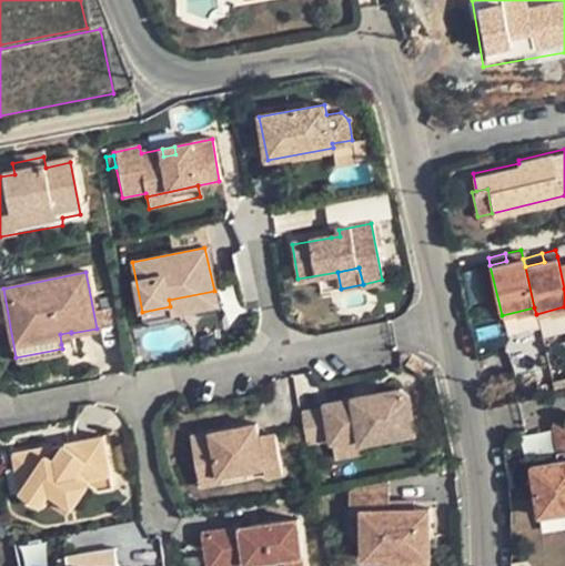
[(170,306),(215,297),(214,291),(169,300),(170,306)]
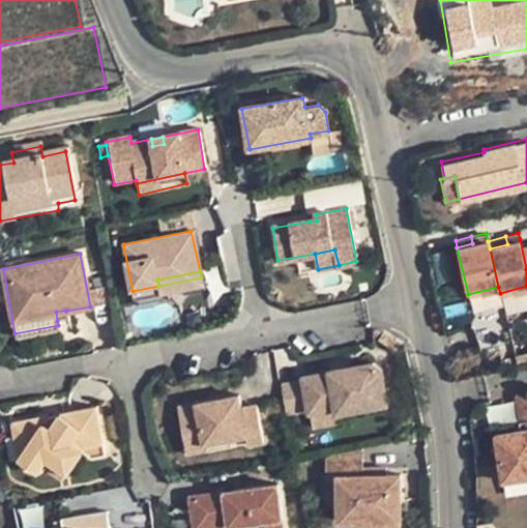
[(202,284),(201,277),(158,286),(159,292),(202,284)]
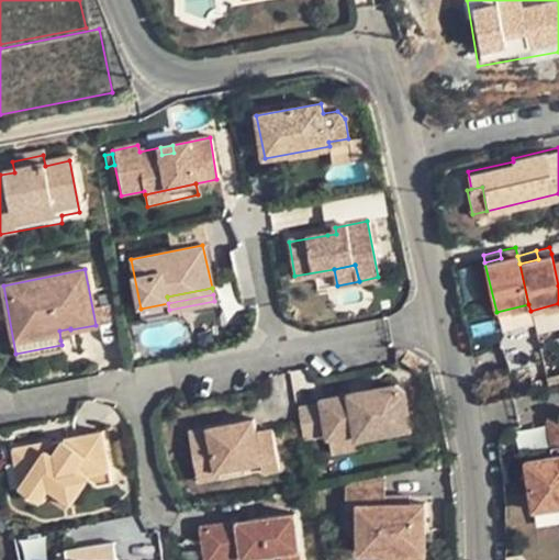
[(169,310),(168,303),(141,309),(142,314),(169,310)]
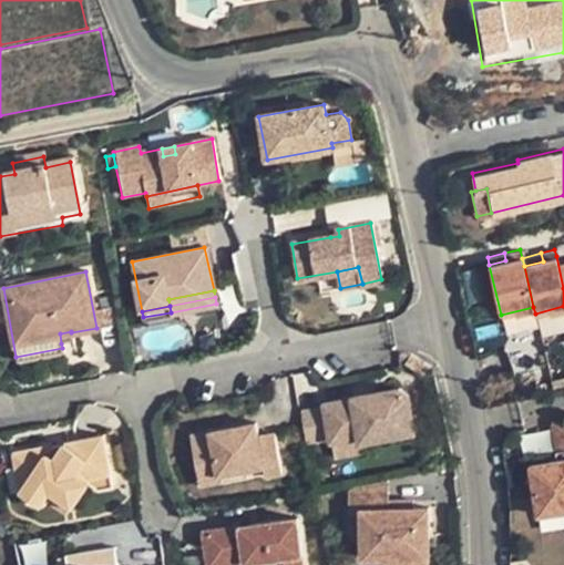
[(71,331),(60,334),(61,343),(72,341),(71,332),(71,331)]
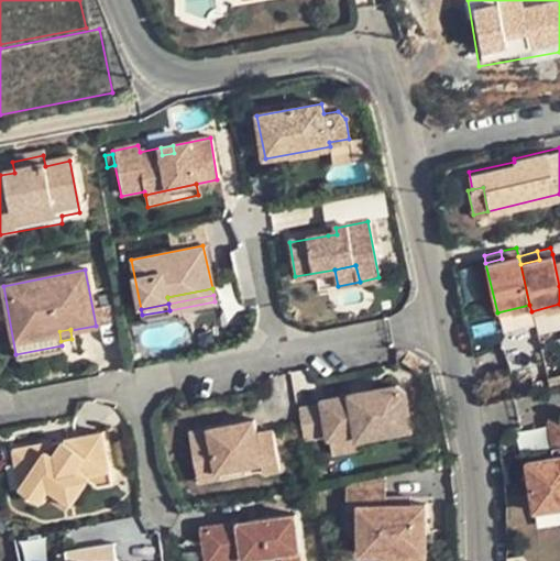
[(402,359),(423,374),(427,366),(406,350),(402,359)]
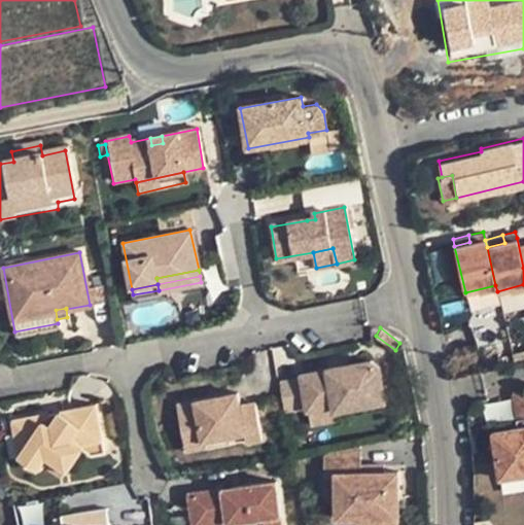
[(307,408),(310,408),(332,404),(333,410),(335,410),(384,399),(377,364),(368,359),(301,374),(307,408)]
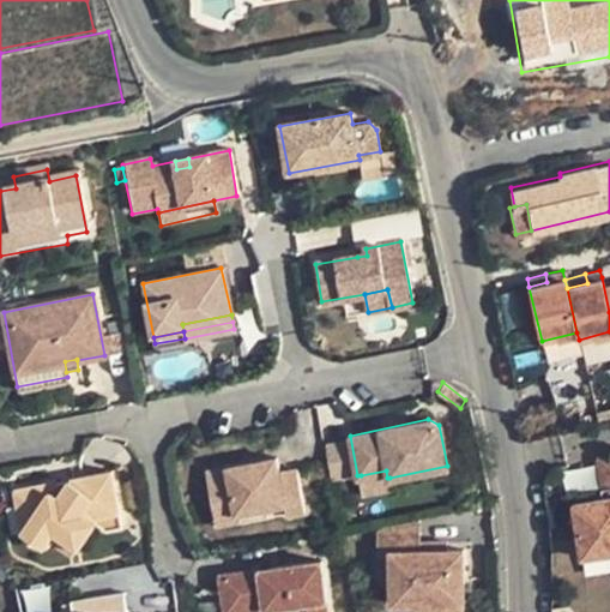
[(609,454),(590,457),(596,499),(572,503),(580,557),(609,552),(608,540),(609,539),(609,454)]
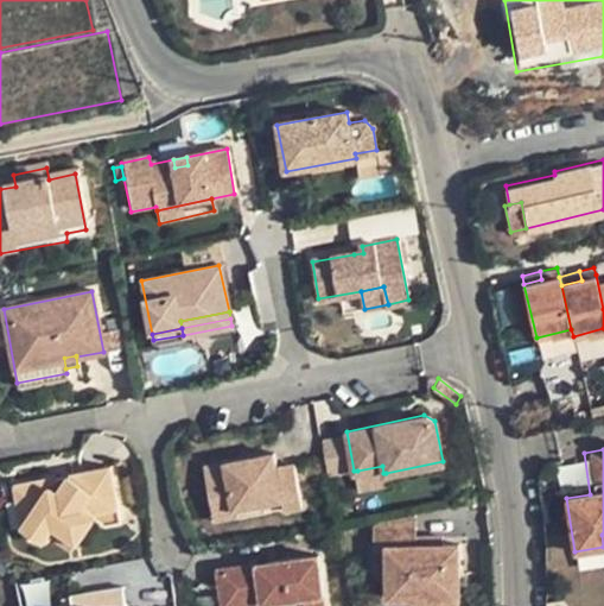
[(202,465),(209,499),(231,494),(234,506),(278,499),(280,509),(299,505),(291,465),(277,467),(273,452),(202,465)]
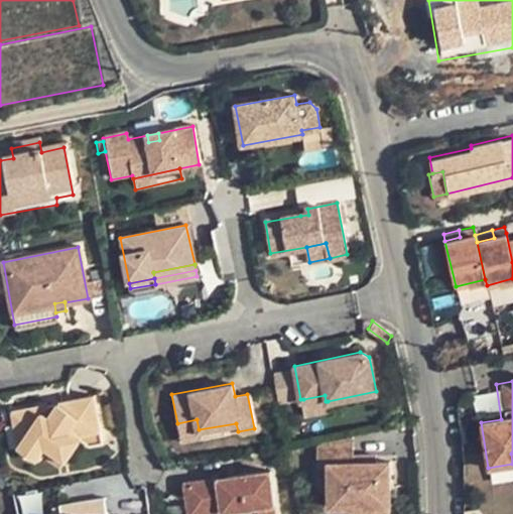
[(45,446),(63,459),(78,437),(76,436),(79,431),(99,428),(93,395),(13,411),(16,424),(26,422),(29,437),(19,443),(39,457),(43,452),(45,446)]
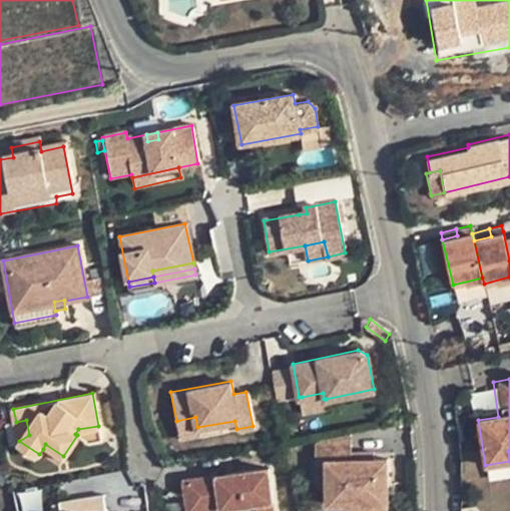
[(328,409),(326,399),(324,399),(323,393),(302,397),(305,413),(328,409)]
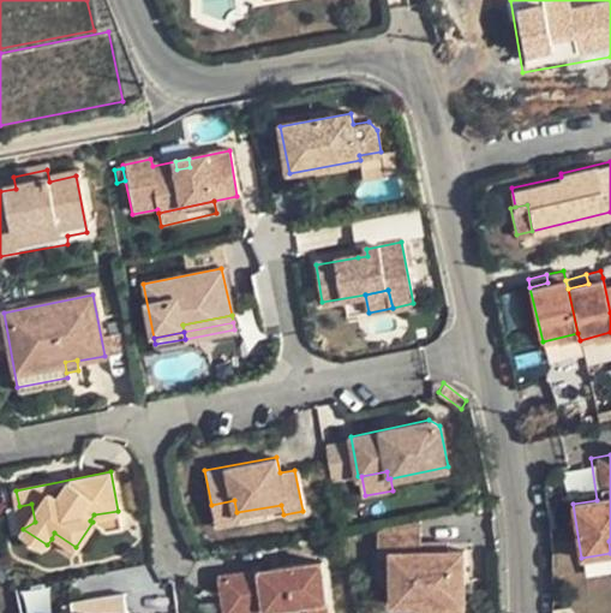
[(238,521),(237,512),(234,500),(211,505),(215,525),(238,521)]
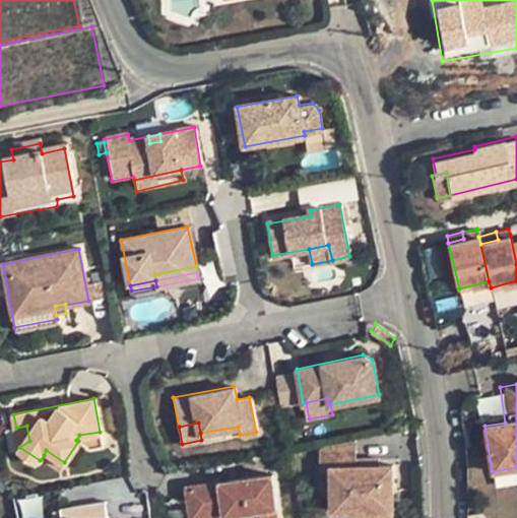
[(16,428),(19,447),(29,441),(26,426),(16,428)]
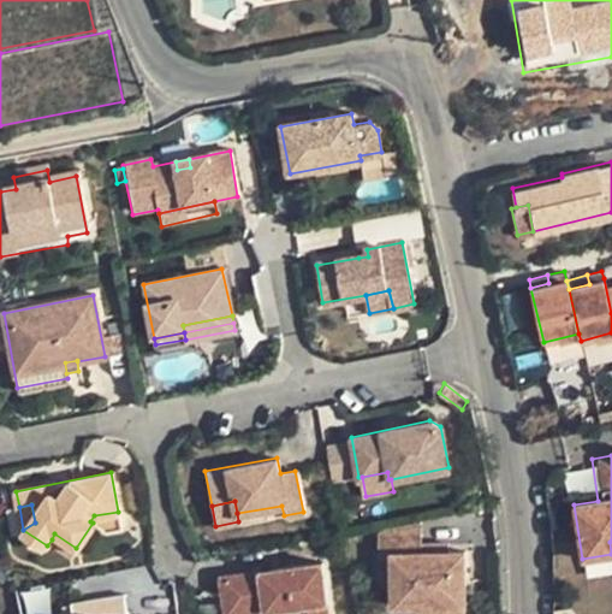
[(122,525),(118,512),(94,515),(90,521),(93,523),(111,533),(113,529),(122,525)]
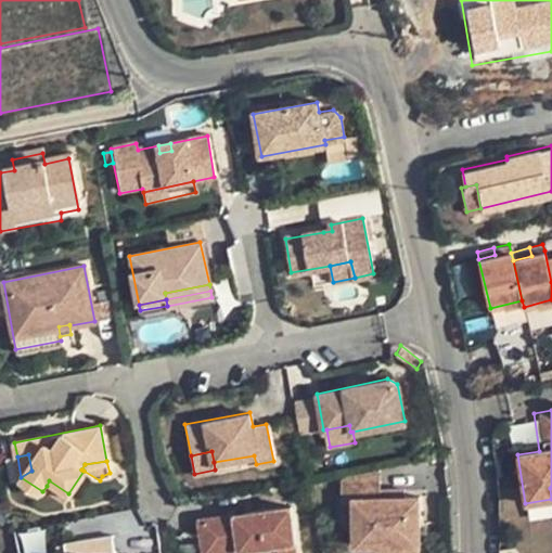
[(416,499),(403,499),(380,499),(379,490),(379,468),(341,475),(342,500),(352,500),(354,544),(416,544),(416,499)]
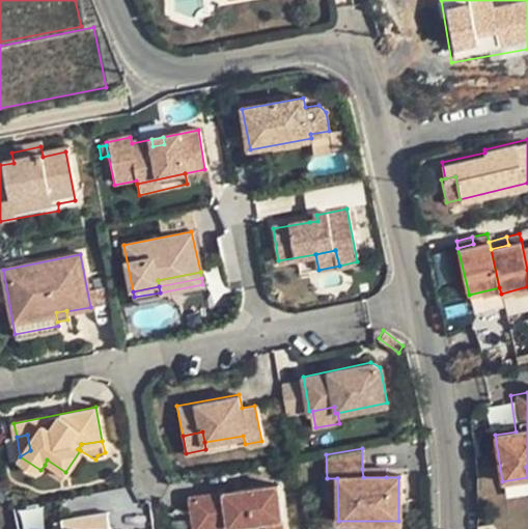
[(63,476),(65,472),(47,460),(45,465),(63,476)]
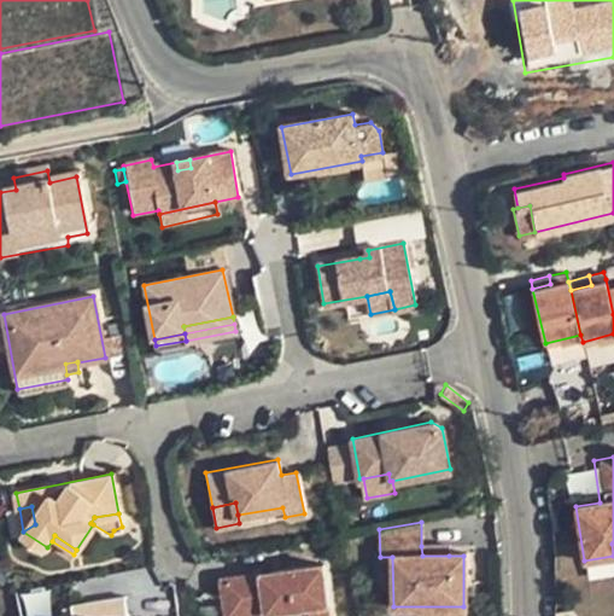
[(449,546),(421,546),(422,556),(449,556),(449,546)]
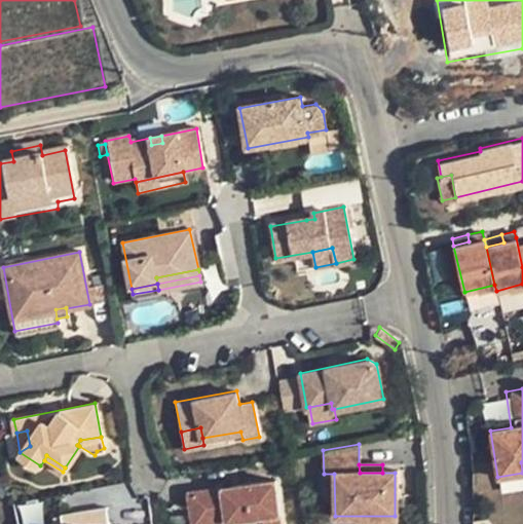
[(278,523),(272,480),(187,492),(191,523),(192,523),(225,520),(226,523),(278,523)]
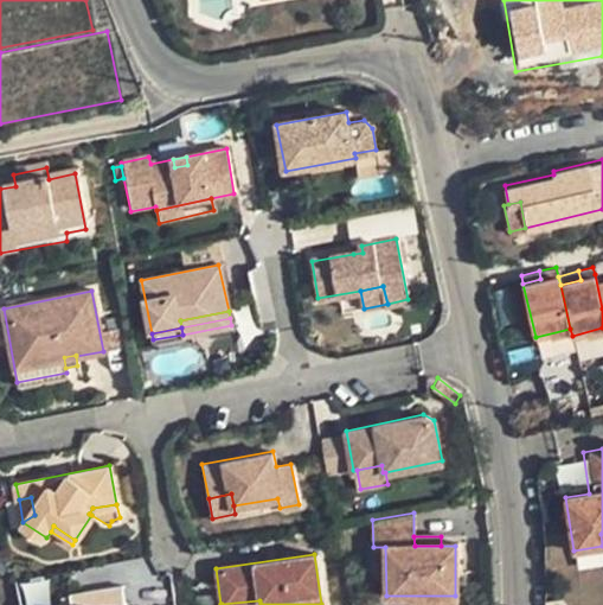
[(24,577),(26,604),(52,603),(51,575),(24,577)]
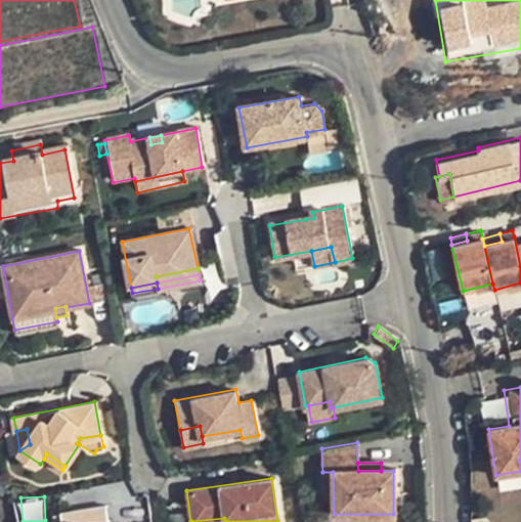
[(105,521),(103,507),(57,514),(58,521),(105,521)]
